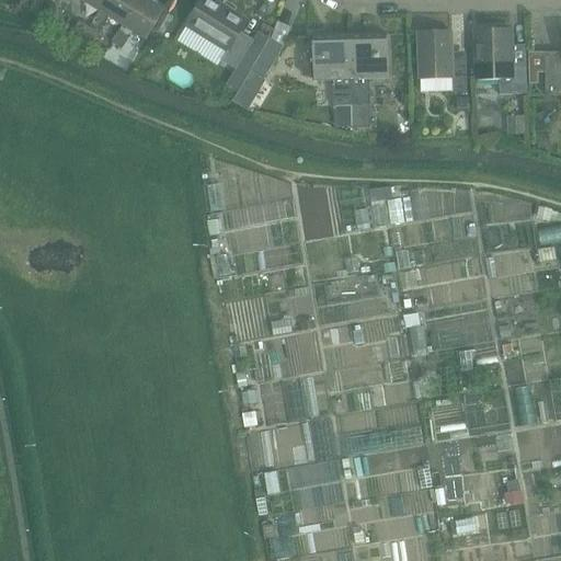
[(47,0),(41,12),(53,21),(56,14),(54,4),(47,0)]
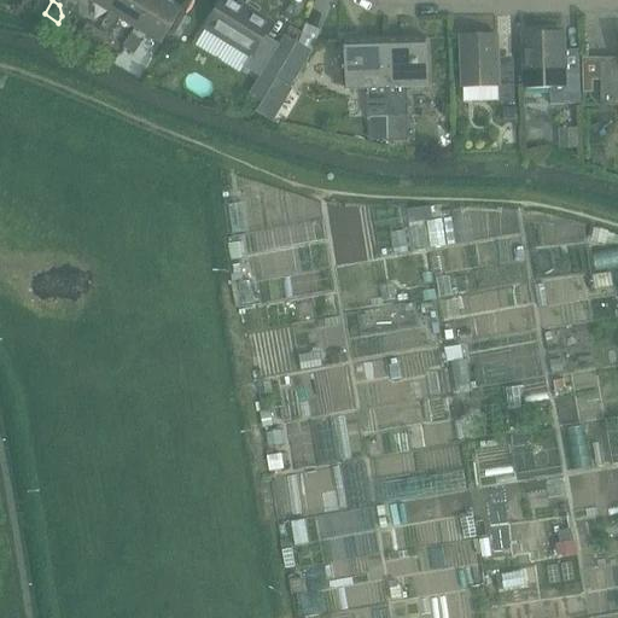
[(87,0),(109,13),(117,0),(87,0)]
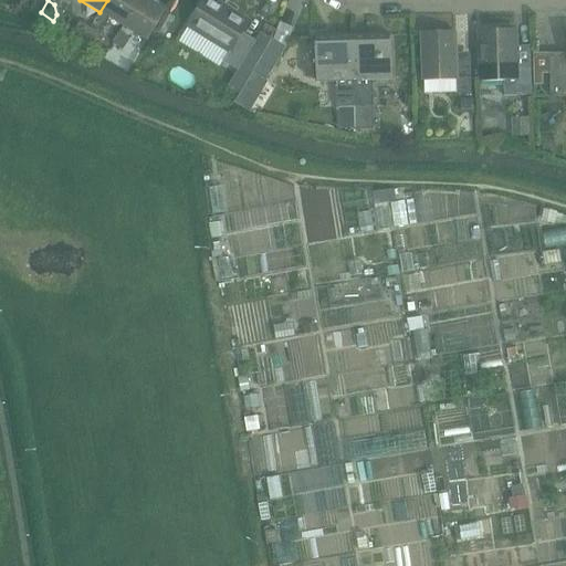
[(107,0),(100,12),(123,27),(139,0),(107,0)]
